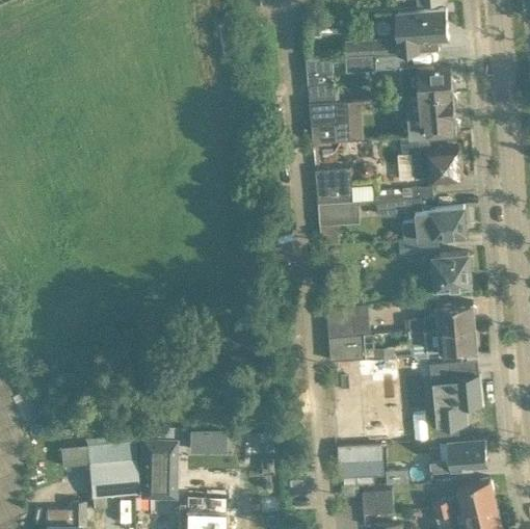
[(444,10),(394,15),(395,41),(396,54),(404,54),(438,52),(435,38),(442,38),(447,37),(446,31),(444,10)]
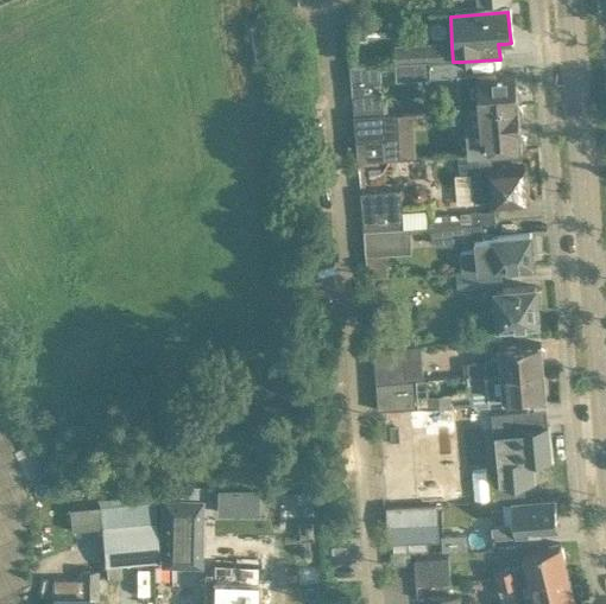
[(452,46),(420,48),(421,64),(427,64),(453,62),(452,46)]
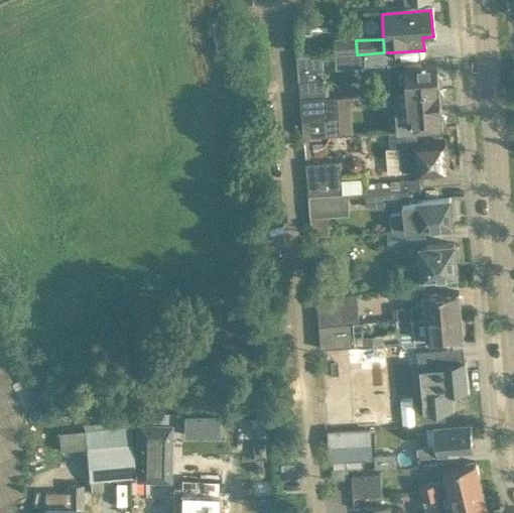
[(357,54),(356,40),(333,41),(334,55),(357,54)]
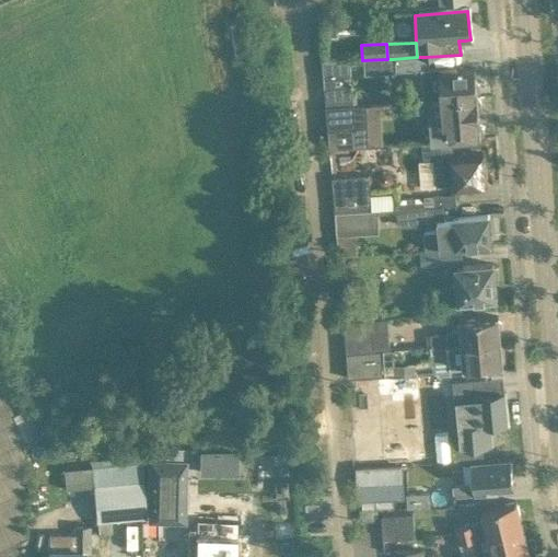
[(417,57),(393,59),(394,73),(419,72),(419,73),(428,72),(426,57),(417,57)]
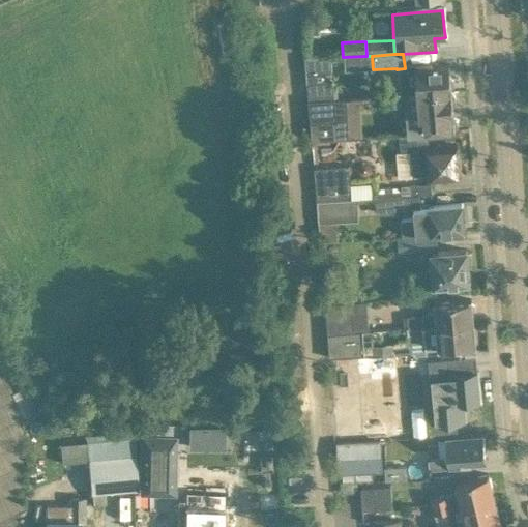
[(373,69),(372,56),(367,56),(343,57),(344,71),(373,69)]
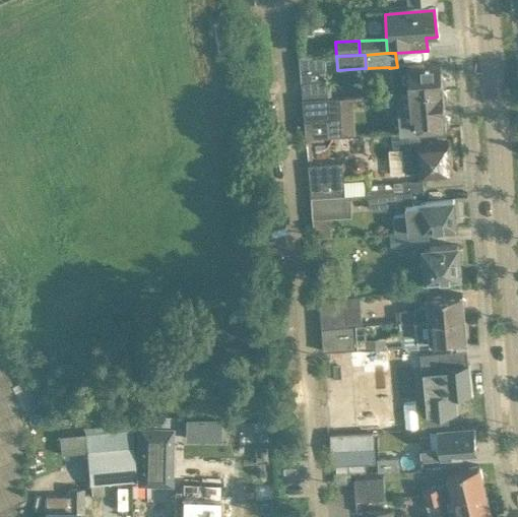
[(307,58),(298,59),(299,74),(324,73),(323,57),(307,58)]
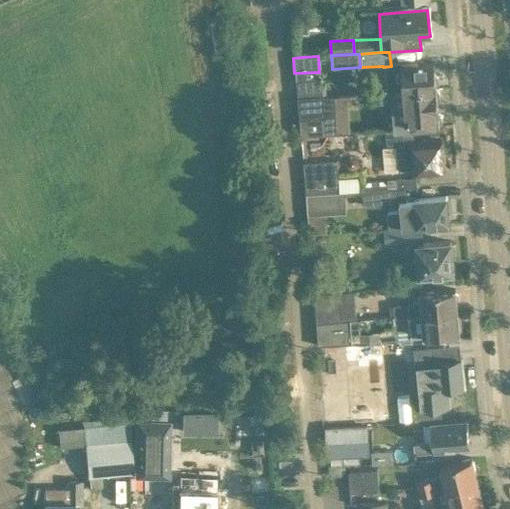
[(391,66),(383,67),(385,93),(435,89),(434,88),(436,86),(436,80),(434,78),(433,66),(416,68),(416,64),(405,65),(391,66)]
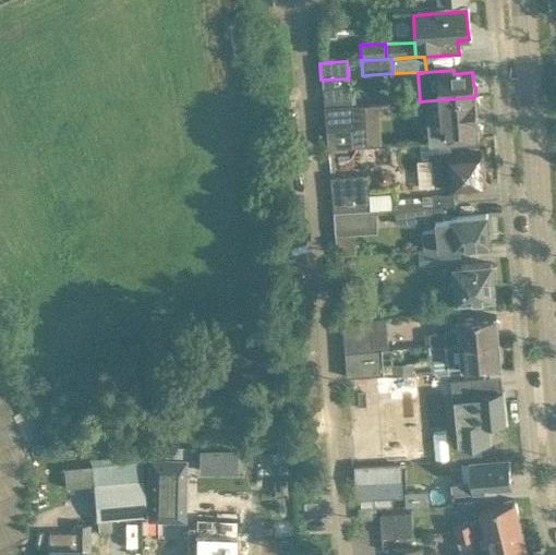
[(349,87),(322,89),(322,94),(323,109),(351,107),(350,87),(349,87)]
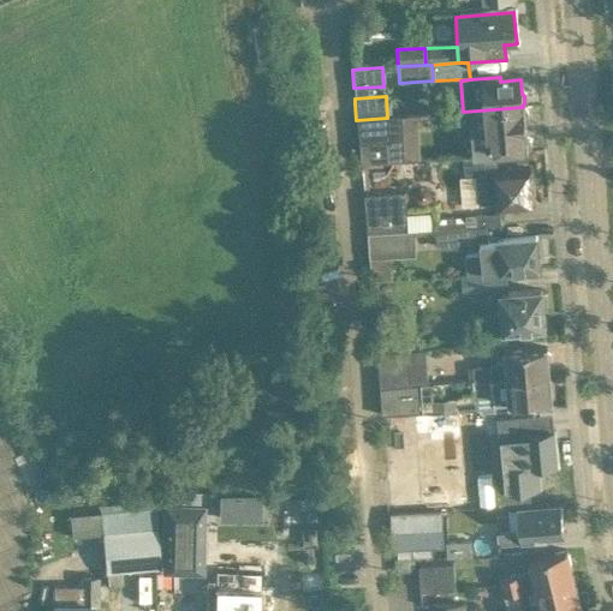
[(523,112),(523,107),(463,112),(462,112),(465,159),(494,157),(494,159),(527,156),(527,154),(529,150),(529,143),(525,142),(524,125),(527,121),(525,114),(523,112)]
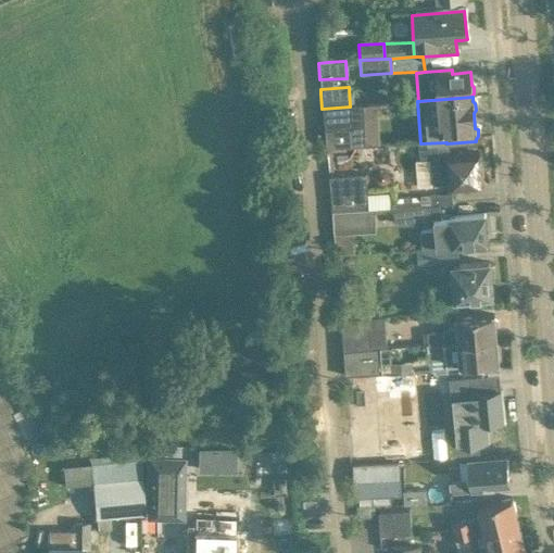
[(350,107),(322,109),(323,125),(324,130),(325,149),(364,147),(362,107),(350,107)]
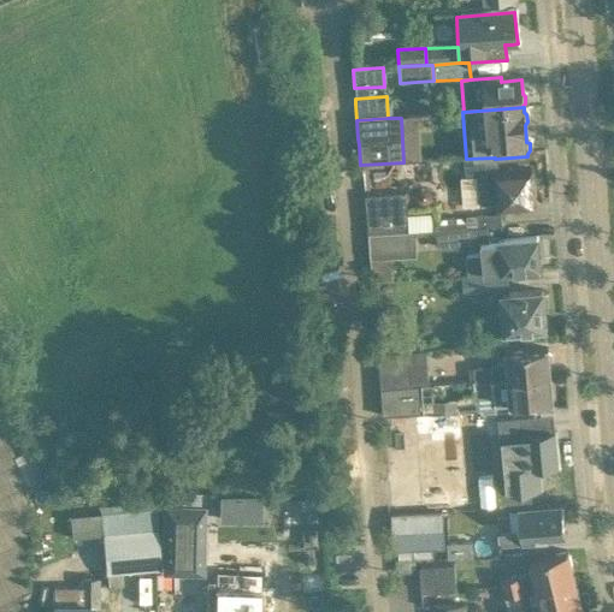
[(496,177),(495,159),(495,158),(466,159),(466,161),(462,161),(465,180),(459,182),(461,209),(497,207),(497,211),(532,207),(529,173),(496,177)]
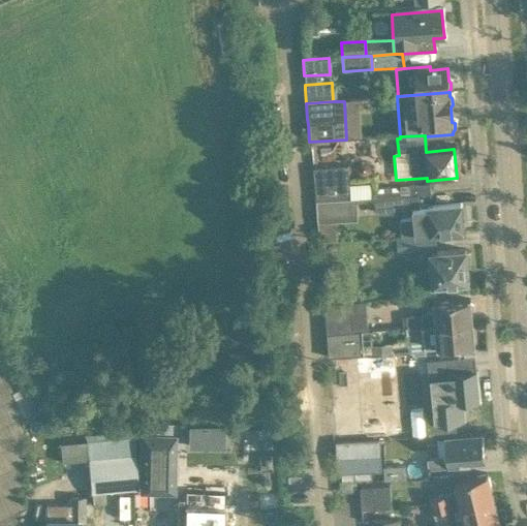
[(346,166),(312,169),(314,203),(349,200),(370,198),(370,185),(348,186),(346,166)]
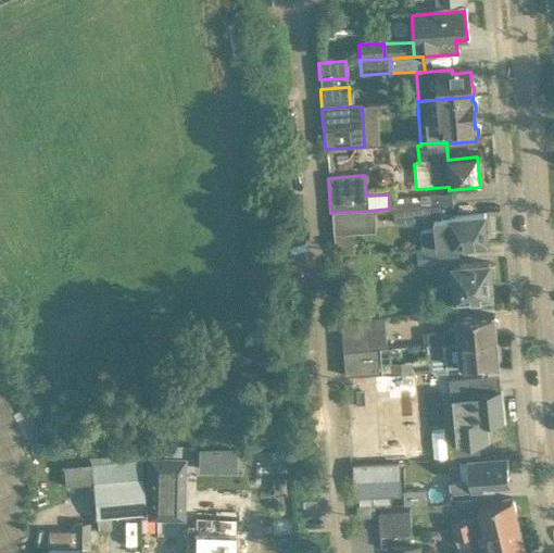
[(451,195),(428,197),(429,206),(452,205),(452,204),(451,195)]
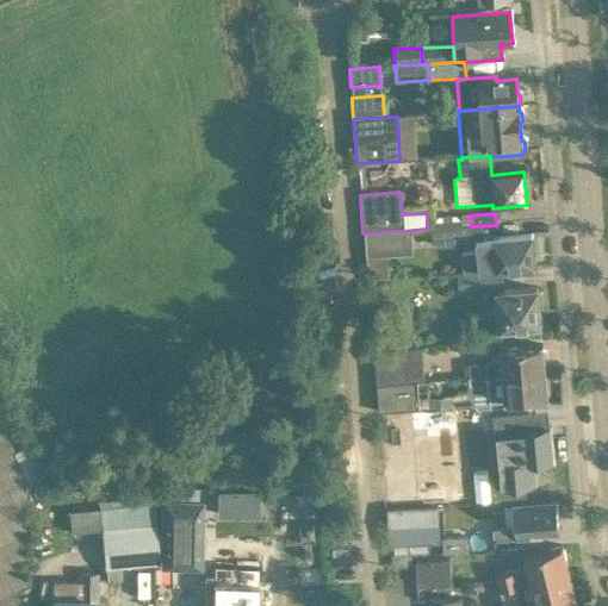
[(465,229),(432,231),(433,247),(466,244),(465,229)]
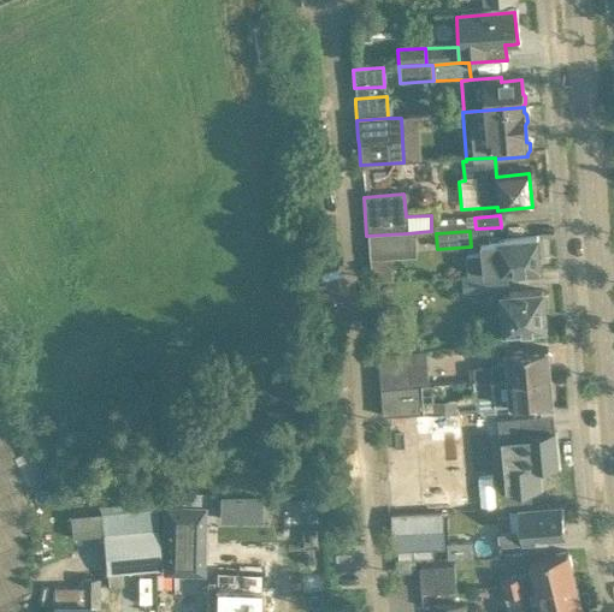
[(407,233),(366,236),(367,255),(406,251),(408,248),(407,233)]
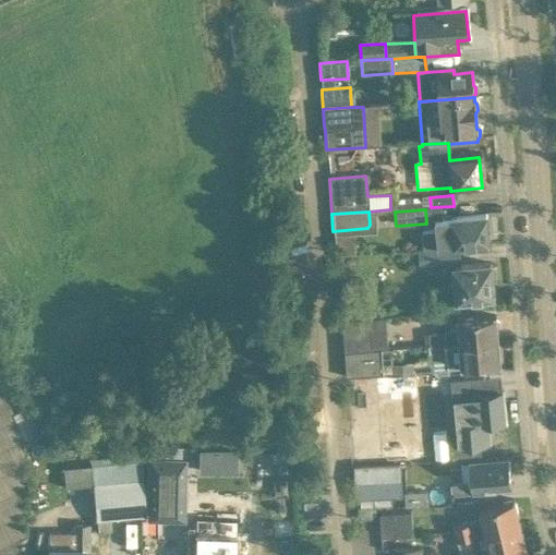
[(484,218),(456,221),(449,221),(434,222),(435,232),(421,233),(422,251),(452,248),(452,249),(459,248),(487,245),(484,218)]
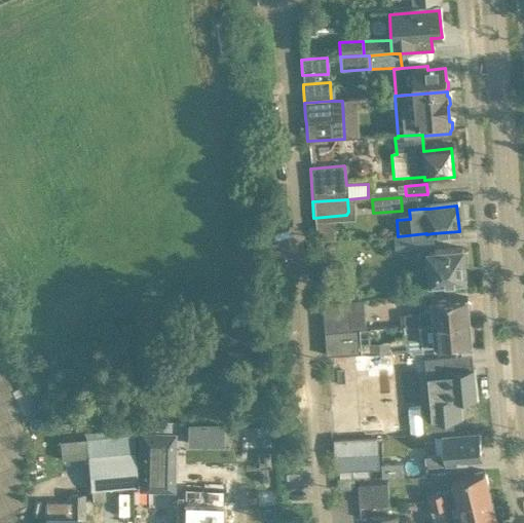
[(334,240),(332,222),(314,223),(315,241),(334,240)]
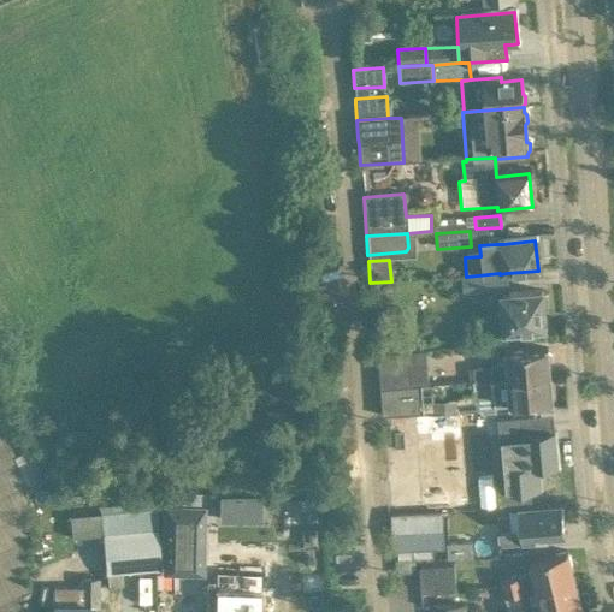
[(507,291),(505,277),(462,280),(465,296),(507,291)]
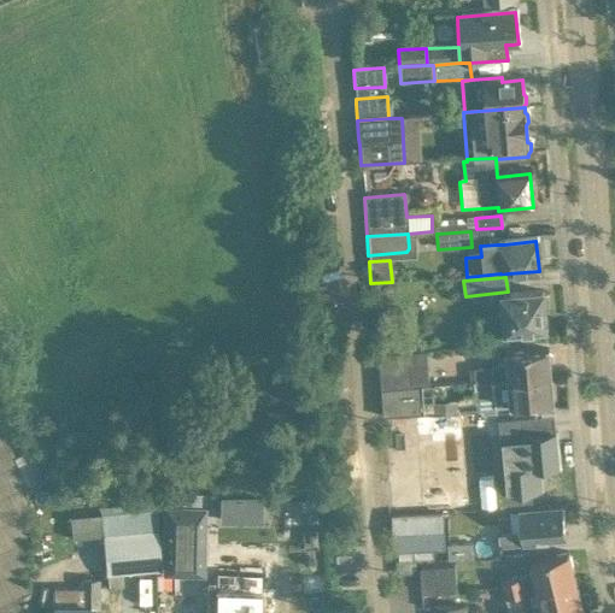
[(544,330),(543,316),(546,314),(545,300),(540,301),(540,294),(501,298),(502,316),(474,318),(476,336),(544,330)]
